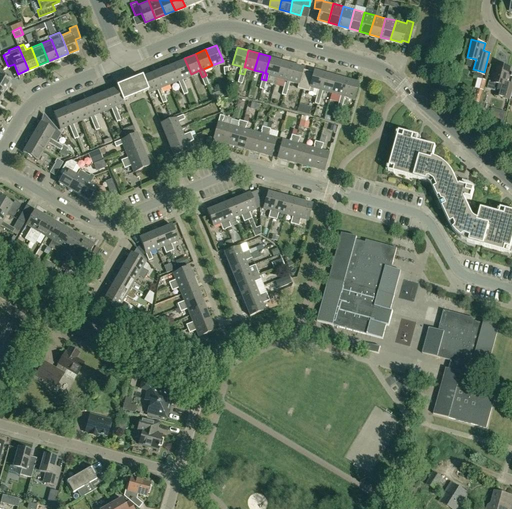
[(276,76),(281,59),(270,56),(265,73),(267,73),(276,76)]
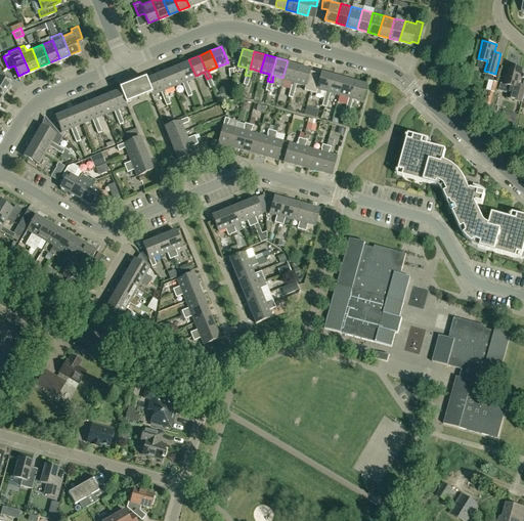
[(186,79),(195,76),(188,59),(178,63),(184,80),(186,79)]
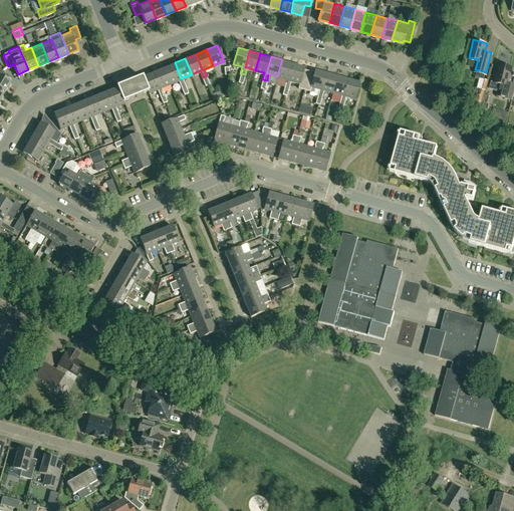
[(282,59),(277,76),(286,78),(284,85),(289,86),(291,79),(288,79),(293,62),(282,59)]
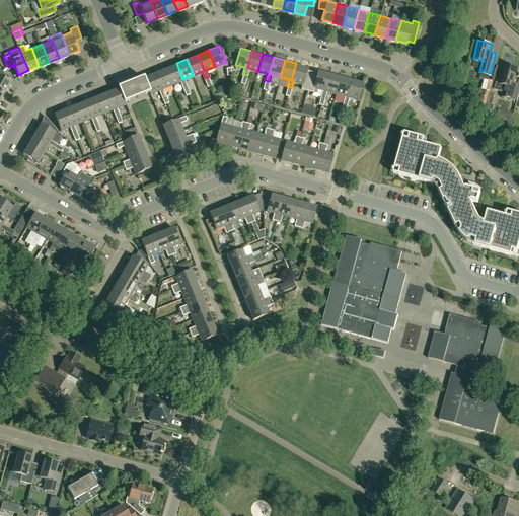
[(176,63),(165,67),(172,83),(180,80),(183,87),(188,85),(184,78),(182,79),(176,63)]
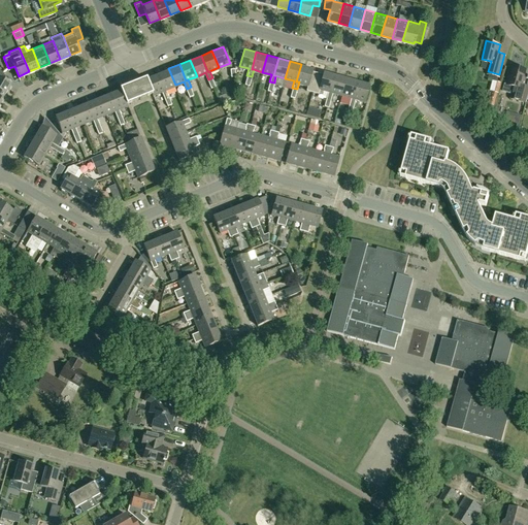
[(319,88),(324,70),(323,72),(312,69),(312,67),(301,64),(296,81),(299,81),(307,85),(306,89),(318,92),(320,88),(319,88)]
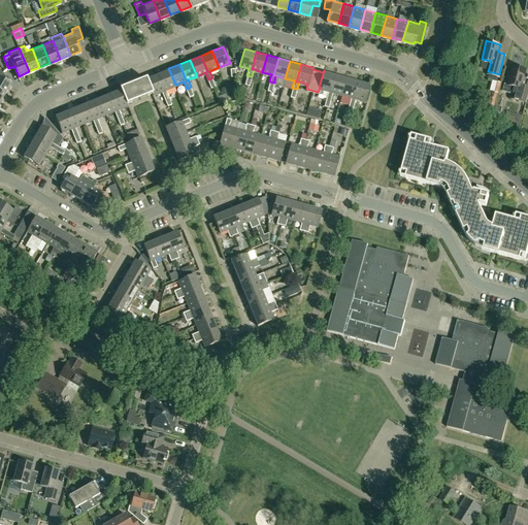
[(527,68),(514,64),(512,72),(509,72),(506,81),(504,81),(502,89),(512,91),(510,96),(526,100),(527,92),(527,84),(523,83),(527,68)]
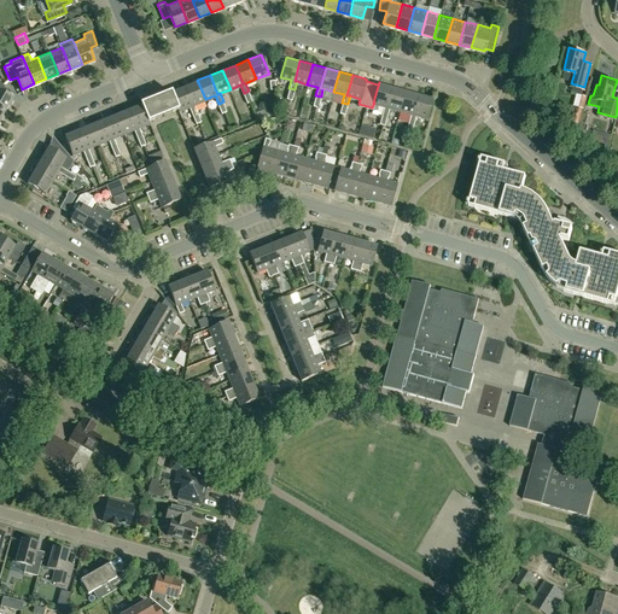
[(0,104),(6,107),(13,95),(3,89),(6,83),(0,79),(0,104)]
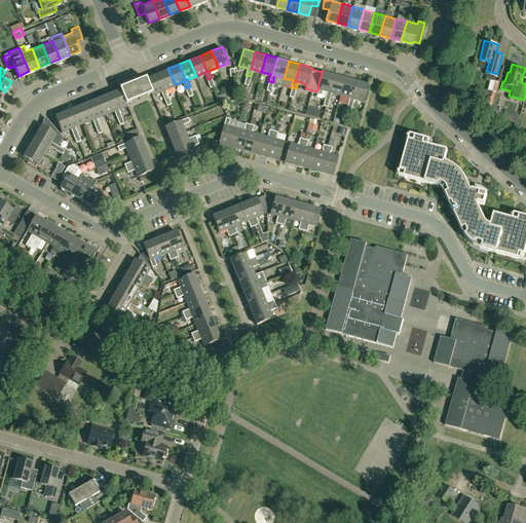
[(165,88),(175,84),(167,68),(157,73),(163,89),(165,88)]
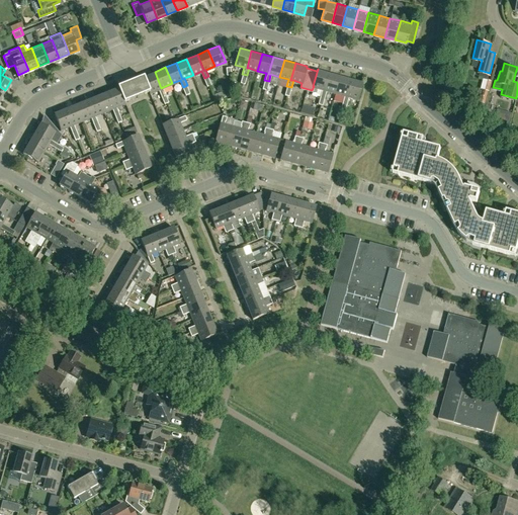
[(318,69),(313,86),(314,86),(322,88),(320,95),(325,96),(326,89),(324,89),(329,72),(318,69)]
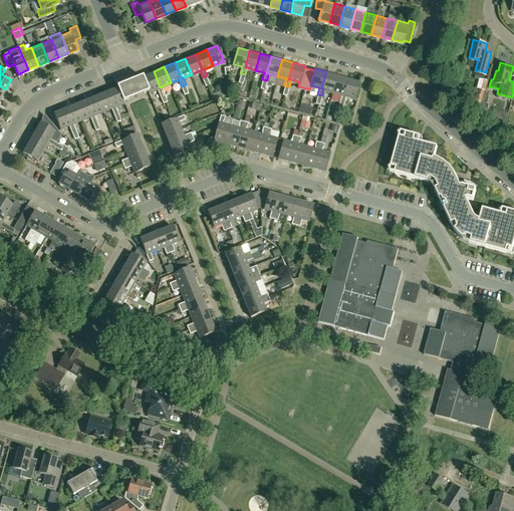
[(154,71),(143,75),(148,89),(149,91),(158,87),(161,94),(165,92),(162,86),(160,87),(154,71)]
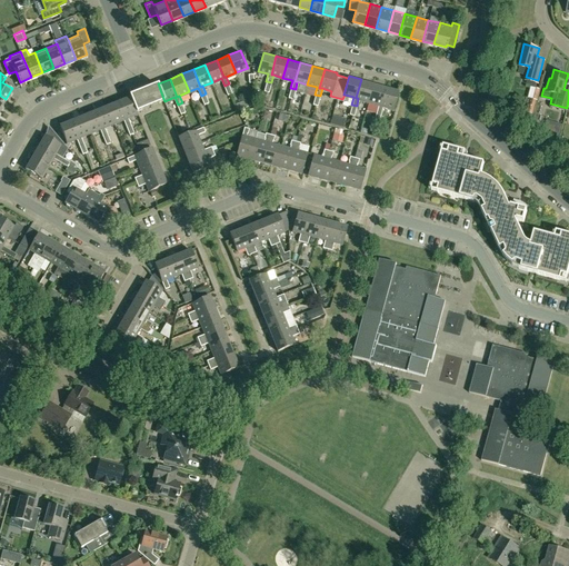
[(368,101),(373,82),(361,79),(356,98),(358,98),(368,101)]
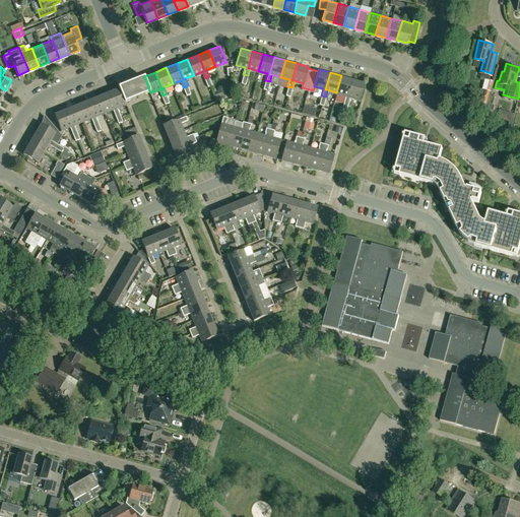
[(144,76),(144,75),(131,80),(137,95),(149,90),(144,76)]
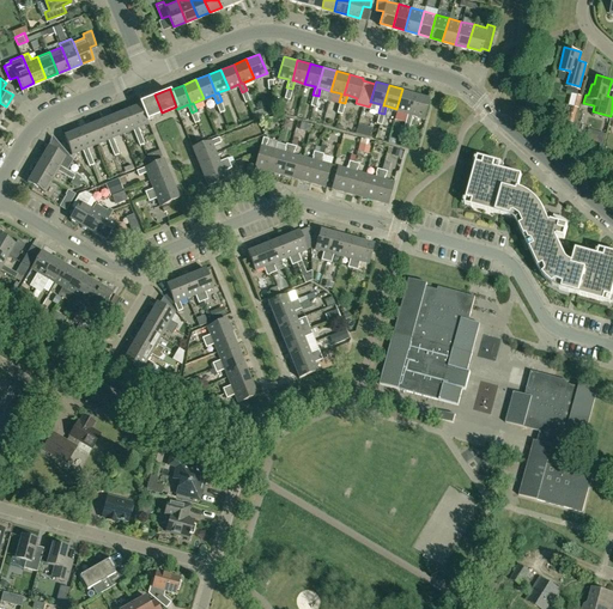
[(402,89),(396,109),(407,111),(405,120),(411,121),(413,113),(410,113),(416,92),(402,89)]
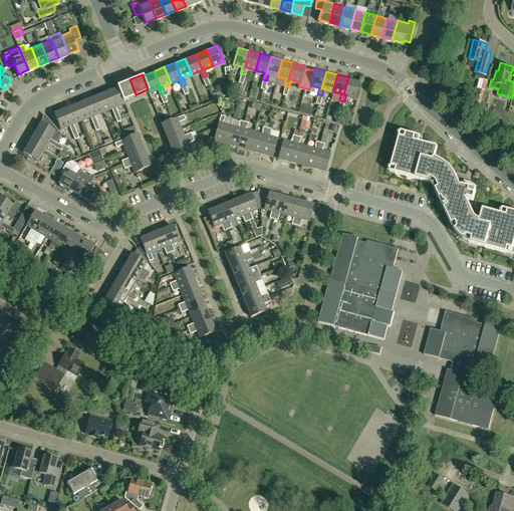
[(478,81),(477,85),(478,86),(480,86),(480,89),(479,92),(477,92),(476,94),(475,96),(476,96),(477,97),(477,99),(476,101),(478,102),(480,102),(484,89),(484,87),(485,88),(486,84),(488,78),(480,76),(478,81)]
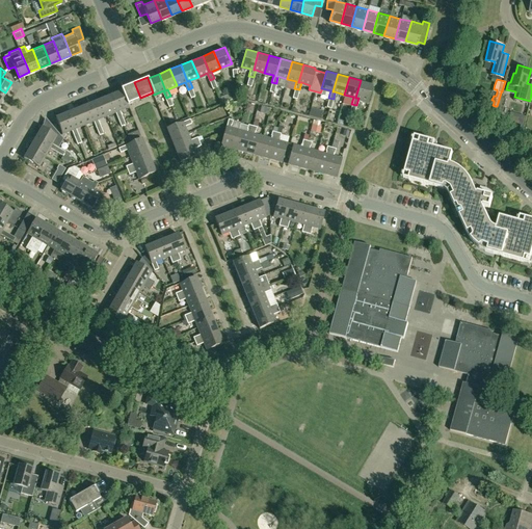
[(355,98),(358,98),(368,101),(372,83),(361,80),(355,98)]
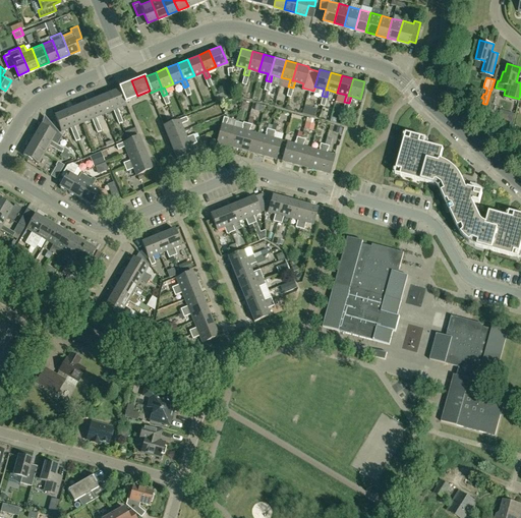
[(125,101),(125,100),(137,96),(131,80),(119,85),(119,87),(125,101)]
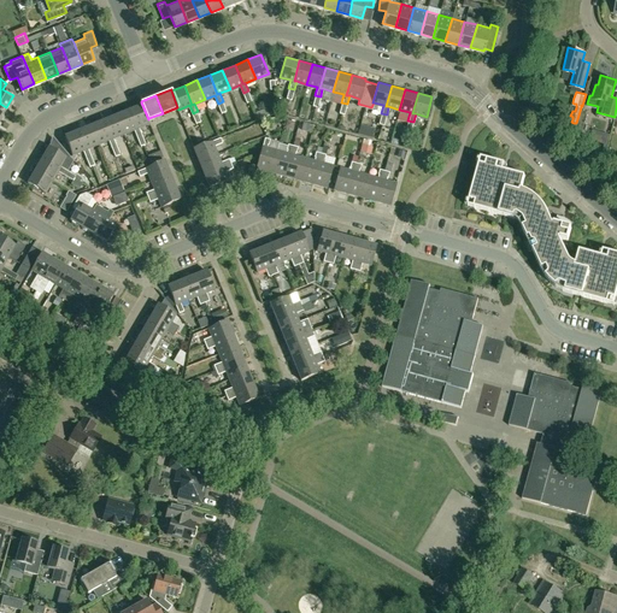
[(150,122),(148,118),(148,119),(141,102),(129,107),(136,127),(139,125),(150,122)]
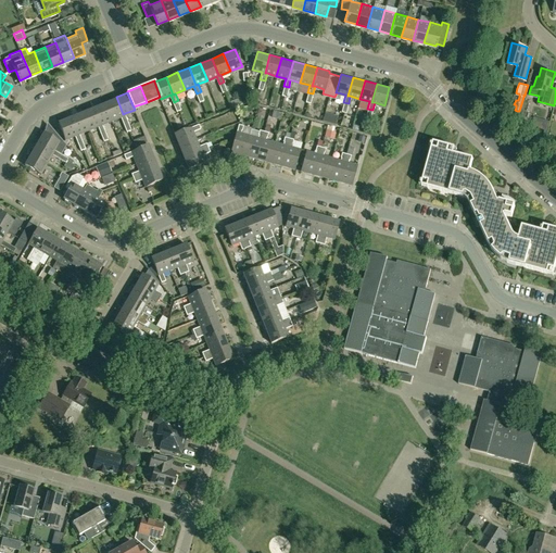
[(116,97),(104,102),(112,118),(121,115),(124,123),(128,121),(125,113),(123,114),(116,97)]
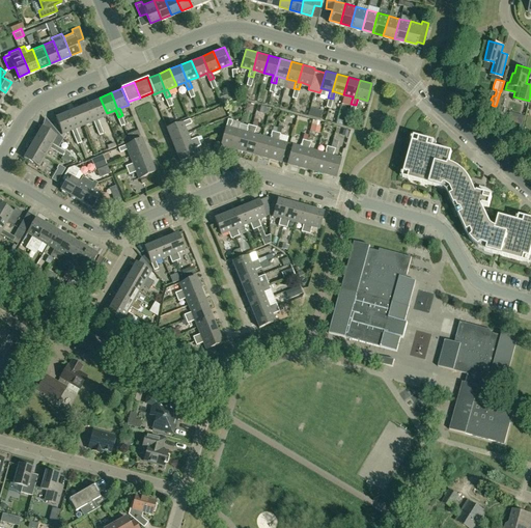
[(98,117),(107,113),(100,98),(89,102),(95,118),(98,117)]
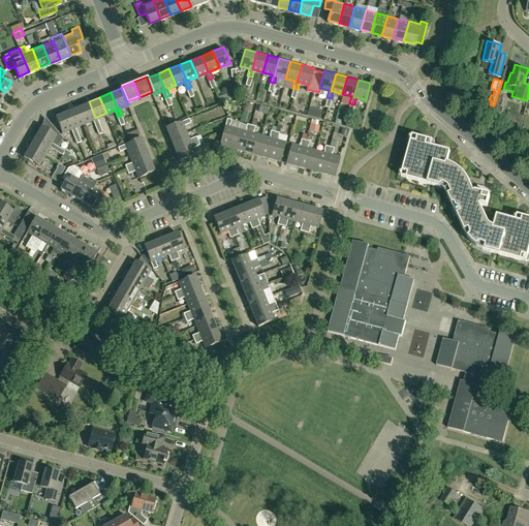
[(89,101),(78,105),(85,122),(93,119),(96,125),(100,124),(97,117),(95,118),(89,101)]
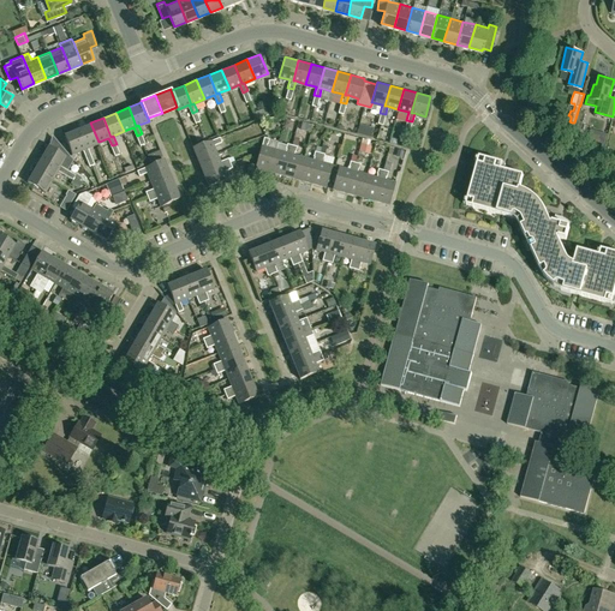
[(88,147),(99,142),(90,123),(78,129),(85,147),(88,147)]
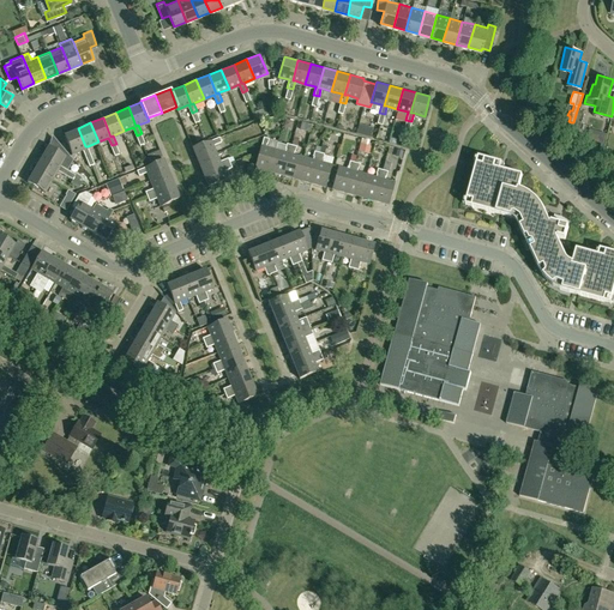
[(588,134),(588,136),(594,139),(603,144),(607,132),(590,127),(588,134)]
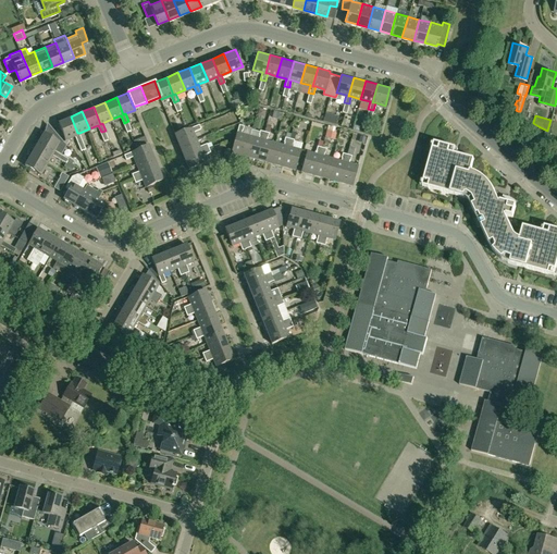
[(71,117),(59,121),(65,138),(75,134),(78,142),(83,139),(79,133),(77,133),(71,117)]
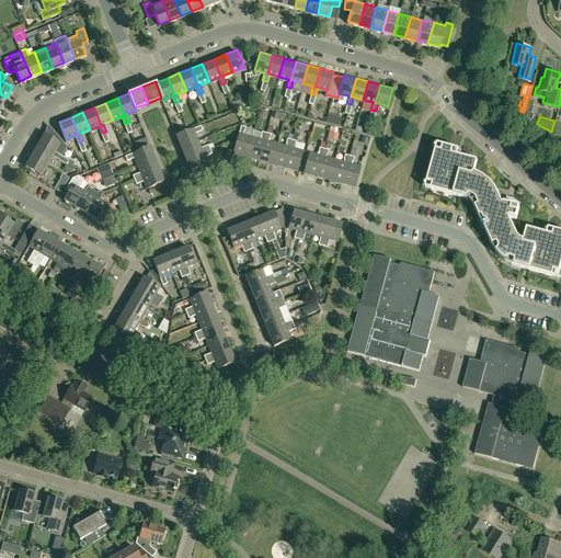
[(181,145),(198,138),(195,131),(203,127),(201,123),(175,133),(181,145)]
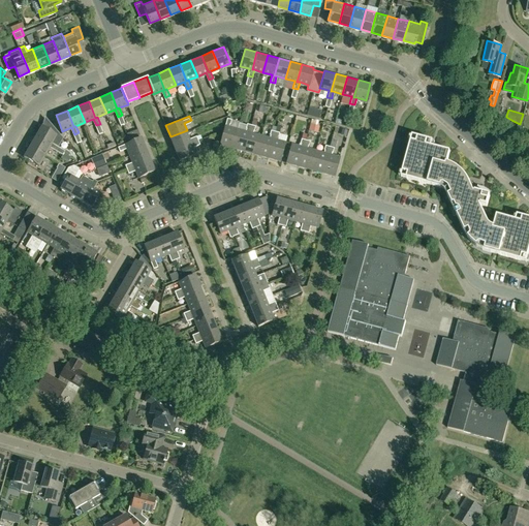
[(231,146),(238,126),(229,124),(229,122),(230,122),(231,118),(227,117),(225,123),(220,143),(231,146)]
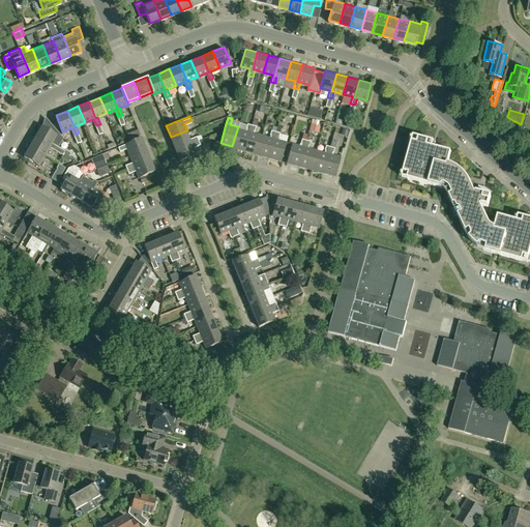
[(312,117),(311,121),(310,127),(319,130),(321,124),(318,123),(319,119),(312,117)]
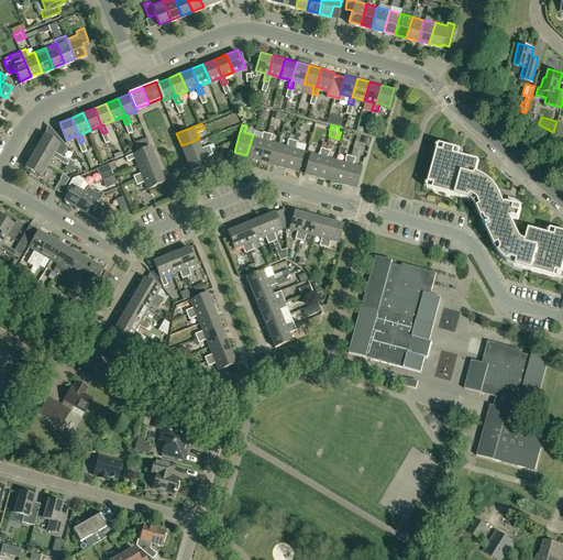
[(260,158),(267,131),(263,130),(262,134),(262,138),(253,134),(246,155),(260,158)]
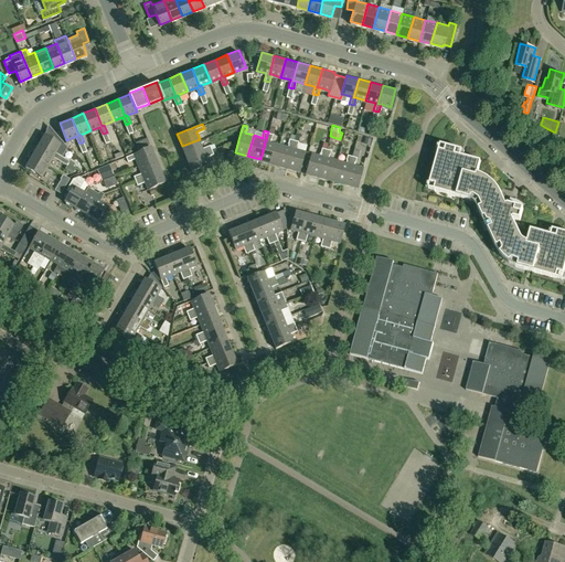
[(55,151),(62,155),(67,145),(55,131),(52,137),(44,133),(38,144),(54,154),(55,151)]
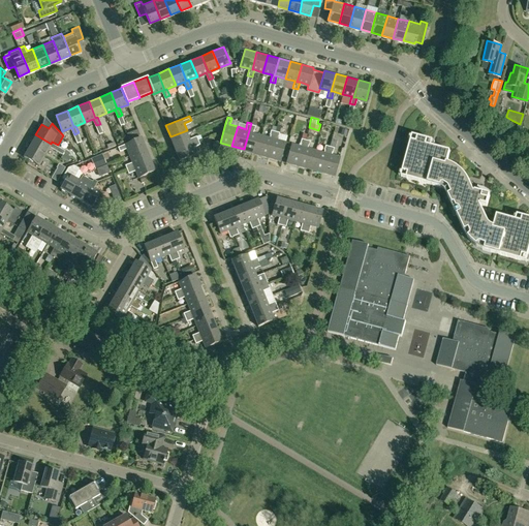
[(256,153),(261,133),(253,131),(253,128),(254,128),(255,124),(251,123),(244,149),(256,153)]
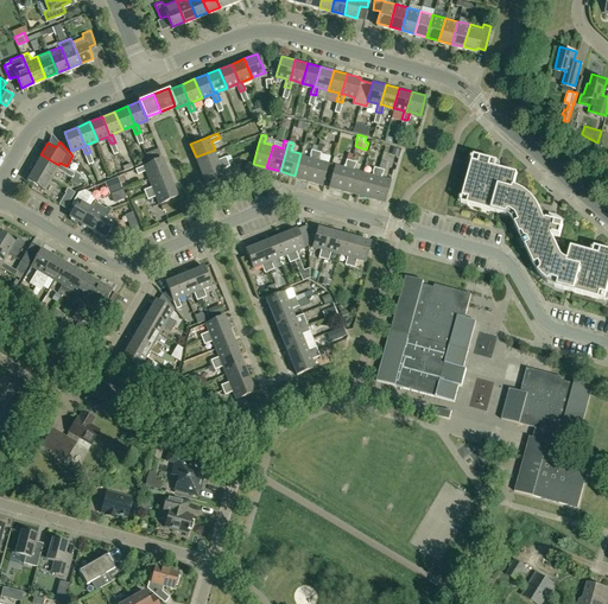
[(308,179),(316,148),(311,147),(310,152),(310,156),(301,153),(295,176),(308,179)]
